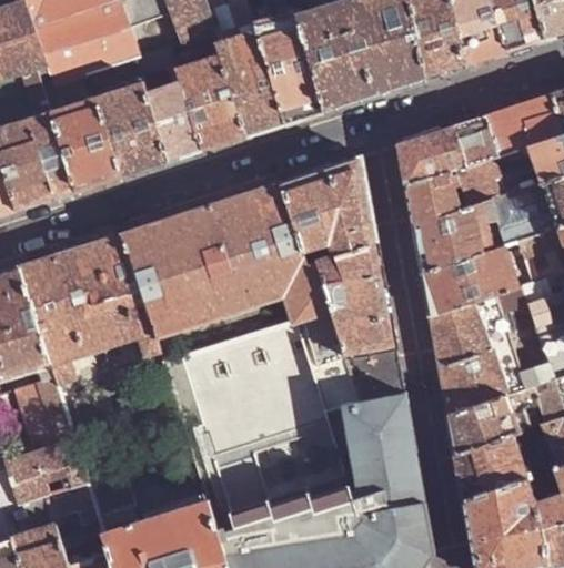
[(22,0),(0,7),(0,80),(24,72),(36,69),(46,66),(22,0)]
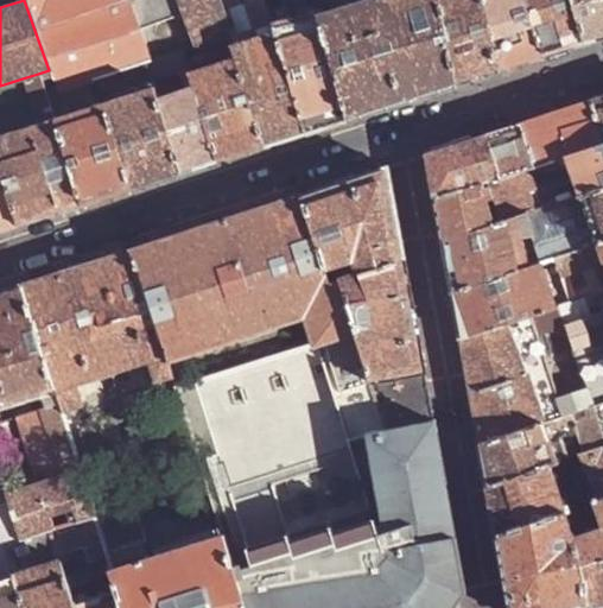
[(125,0),(23,0),(24,0),(49,70),(56,90),(56,92),(93,80),(93,77),(141,61),(146,59),(125,0)]
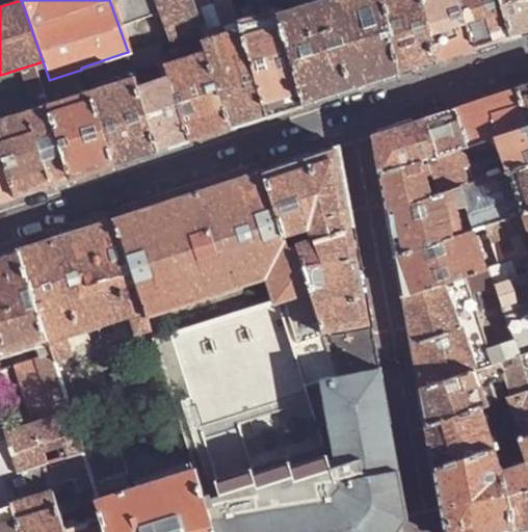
[(109,0),(128,52),(157,45),(168,42),(153,0),(109,0)]
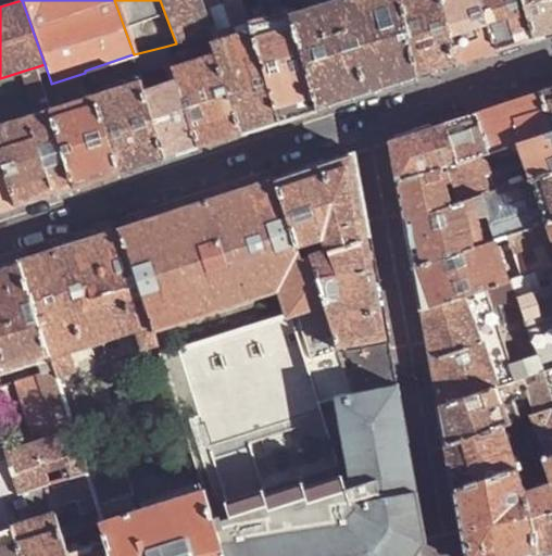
[(160,0),(176,43),(177,45),(208,36),(209,35),(197,0),(160,0)]
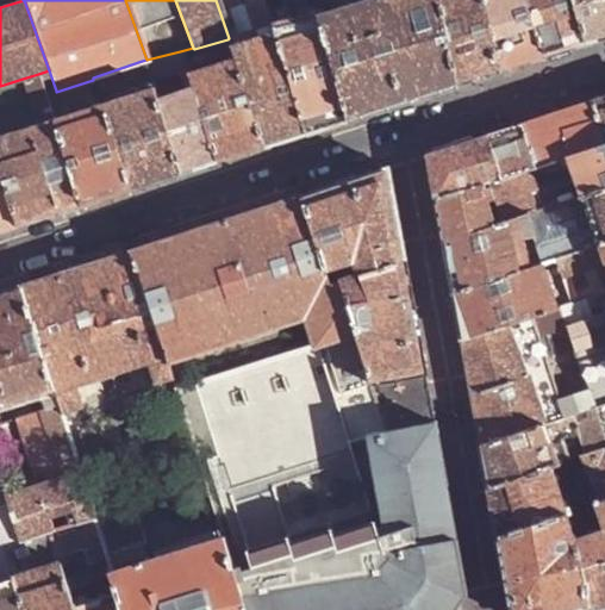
[(251,27),(243,0),(224,0),(236,32),(251,27)]
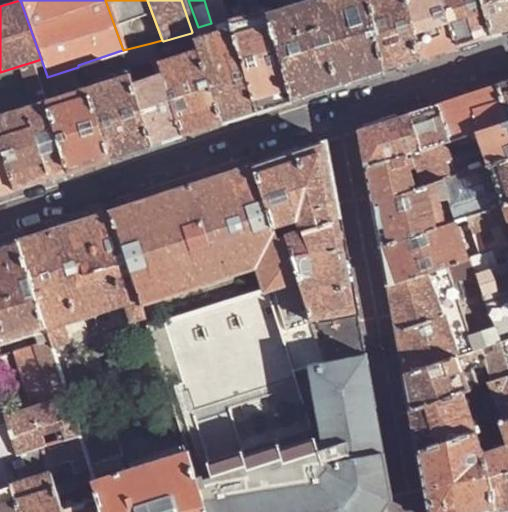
[(220,0),(204,0),(211,23),(212,26),(227,21),(220,0)]
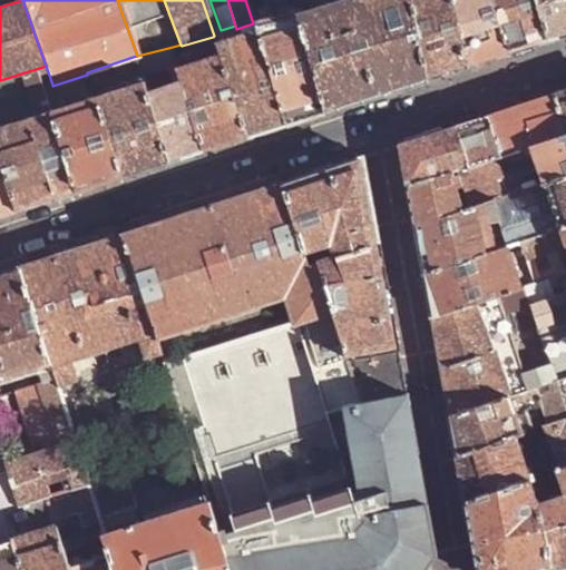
[(323,111),(426,79),(409,0),(340,0),(296,13),(323,111)]
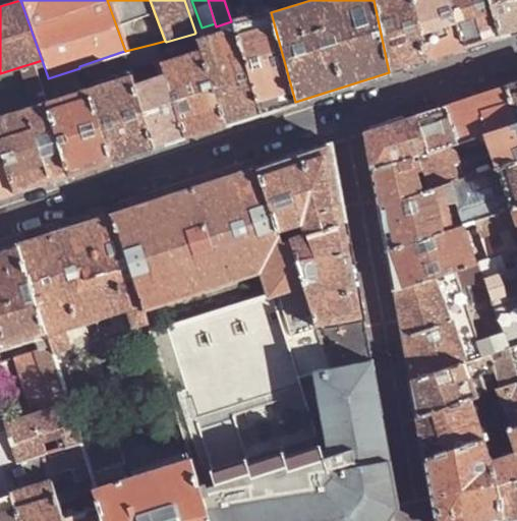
[(374,0),(389,72),(423,61),(411,0),(374,0)]
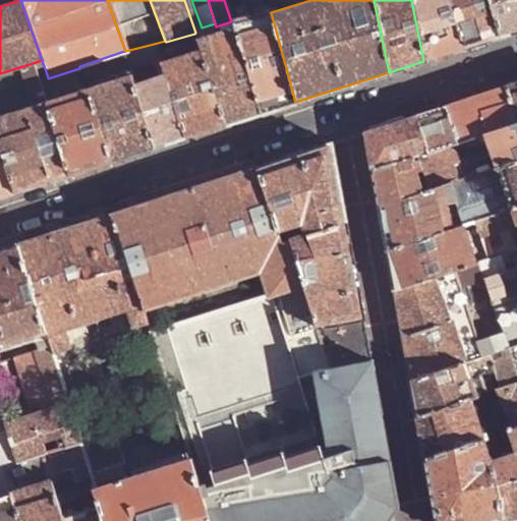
[(411,0),(423,61),(462,49),(448,0),(411,0)]
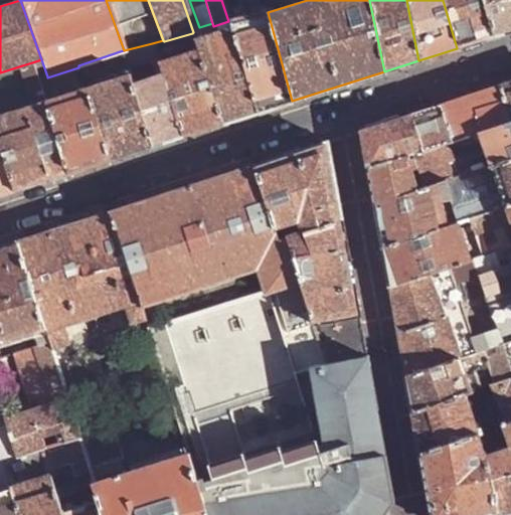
[(443,0),(457,48),(493,36),(481,0),(443,0)]
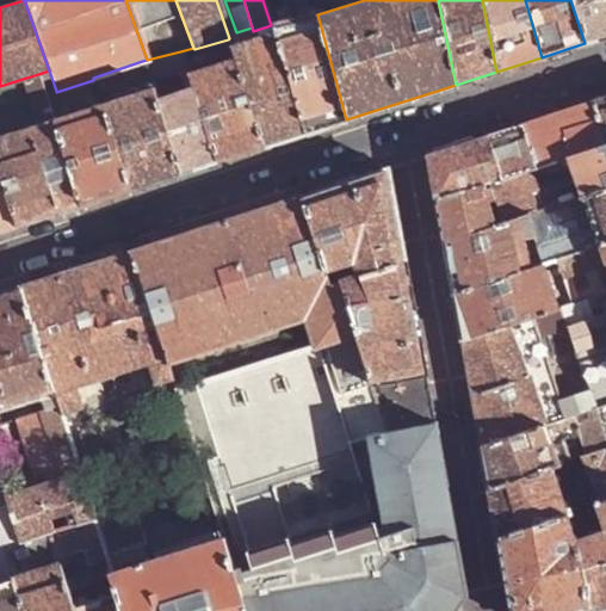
[(605,0),(570,0),(585,43),(605,36),(605,0)]
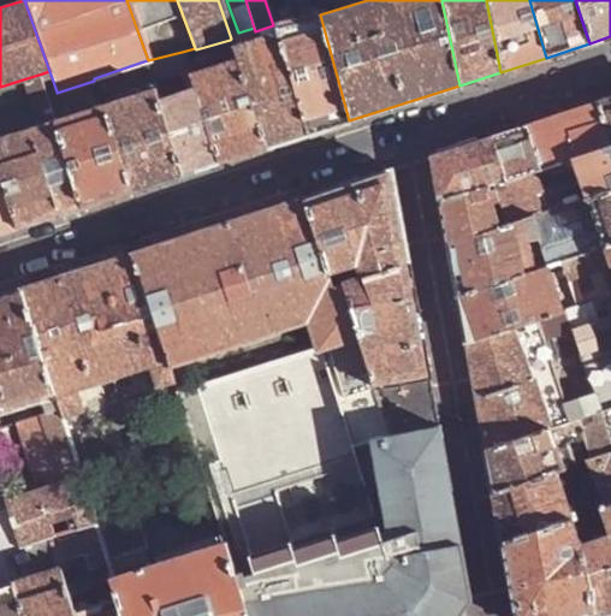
[(307,135),(349,120),(320,15),(319,13),(273,25),(276,33),(307,135)]
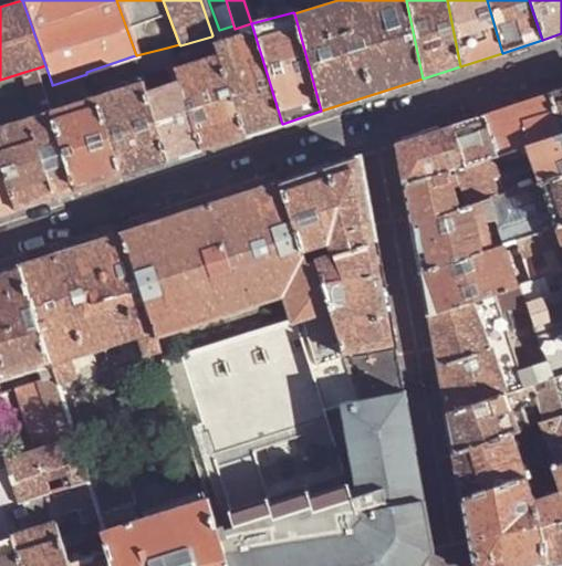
[(253,30),(251,23),(235,29),(212,35),(211,37),(214,43),(253,30)]
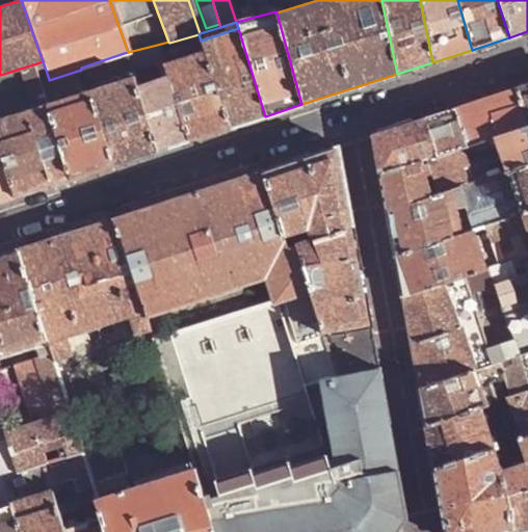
[(265,116),(238,28),(201,41),(204,51),(229,127),(265,116)]
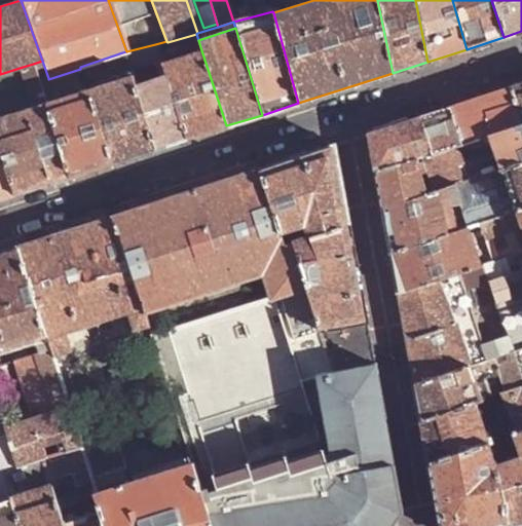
[(122,52),(127,68),(147,62),(160,58),(155,44),(126,51),(122,52)]
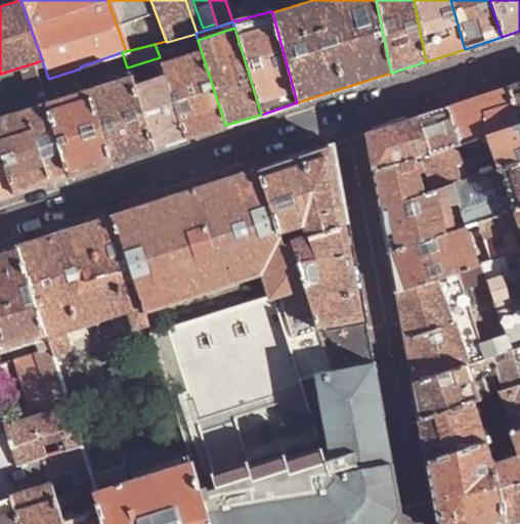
[(225,125),(201,50),(161,62),(164,74),(185,138),(225,125)]
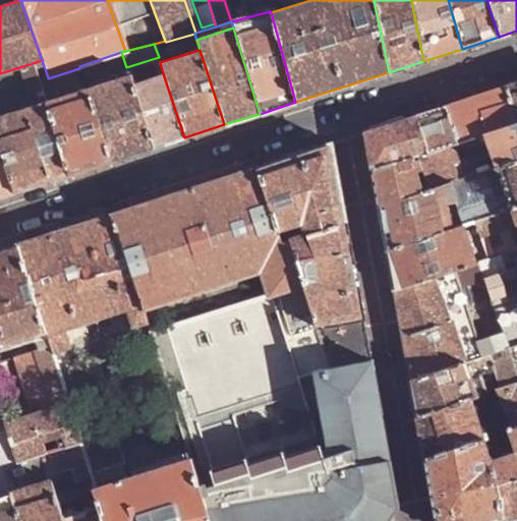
[(126,67),(121,52),(79,66),(79,68),(83,78),(102,72),(106,82),(128,74),(126,67)]
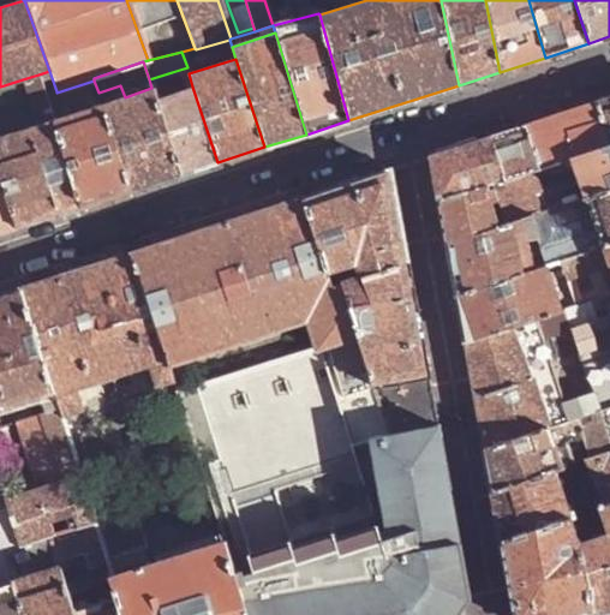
[(185,89),(192,87),(189,73),(187,67),(172,72),(175,81),(181,79),(185,89)]
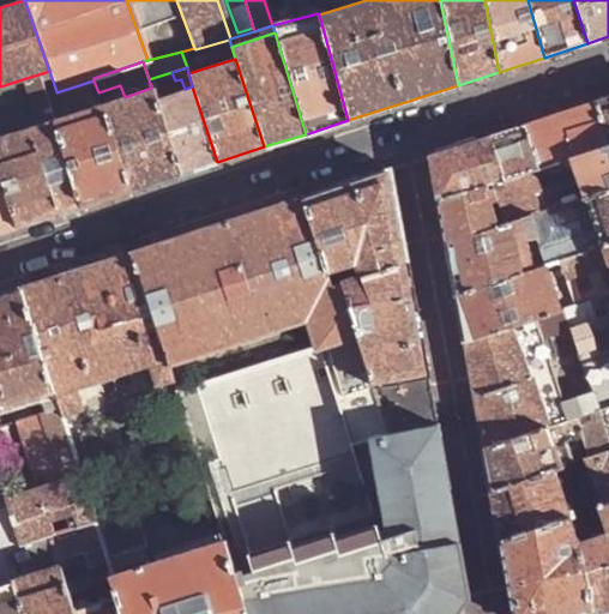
[(38,74),(44,95),(56,91),(49,71),(38,74)]
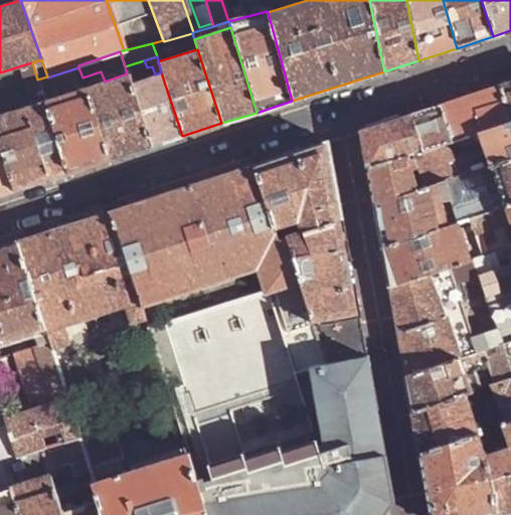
[(34,104),(44,101),(37,79),(32,62),(22,65),(34,104)]
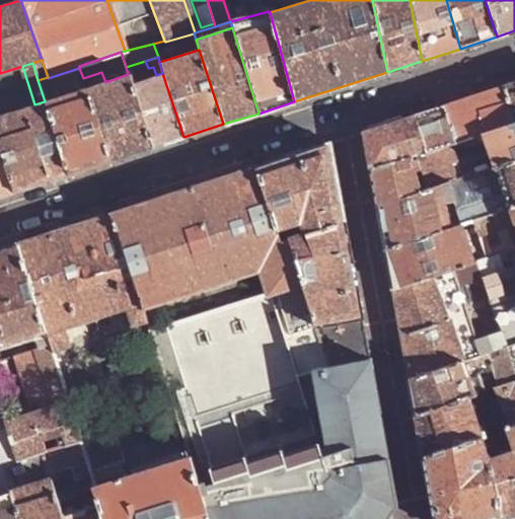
[(0,116),(34,104),(22,66),(0,73),(0,116)]
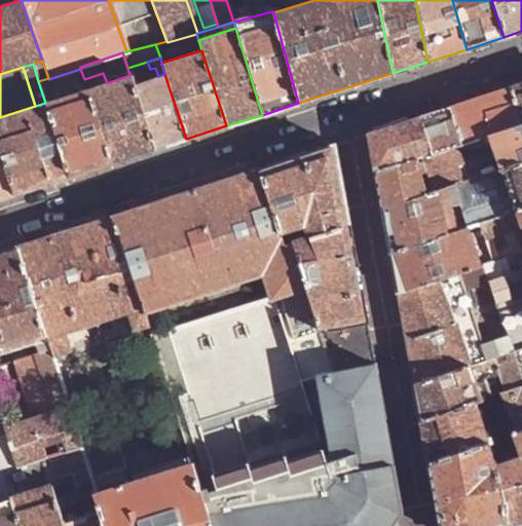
[(84,79),(80,69),(48,79),(48,78),(38,81),(45,103),(87,88),(84,79)]
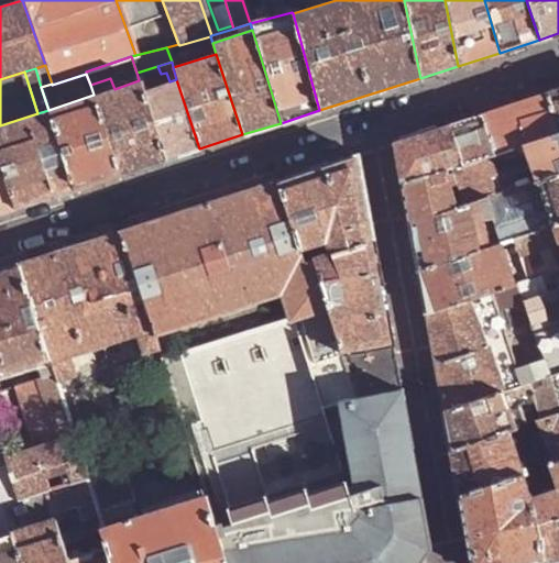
[(164,161),(199,148),(176,79),(170,81),(142,90),(164,161)]
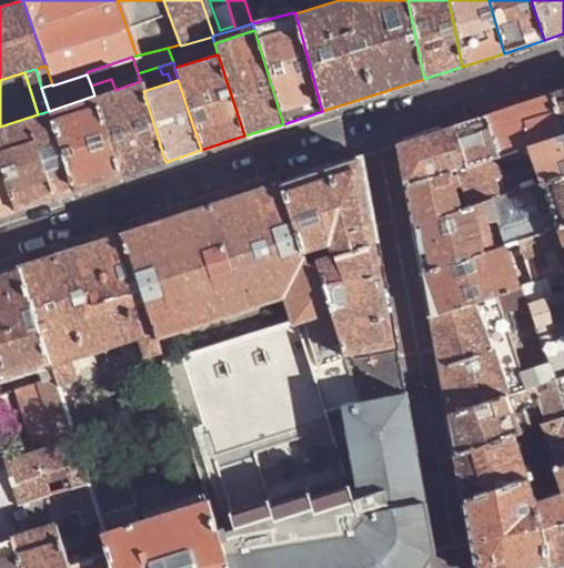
[(121,176),(165,162),(143,91),(140,81),(116,90),(94,95),(121,176)]
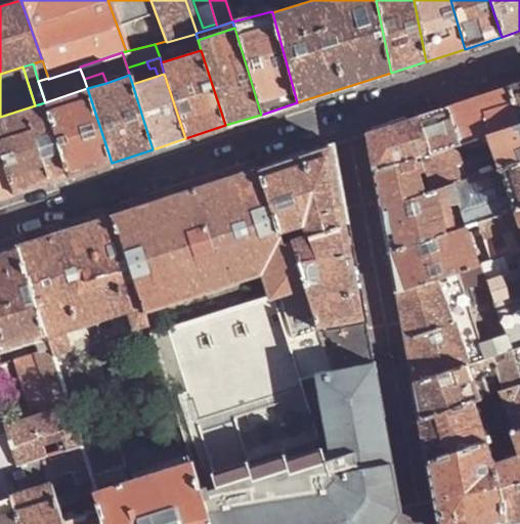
[(519,83),(508,87),(519,123),(519,122),(519,83)]
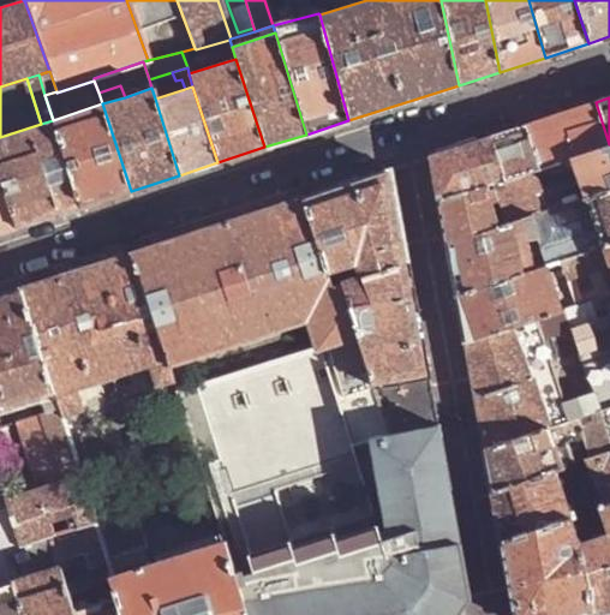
[(596,102),(525,125),(537,160),(555,155),(557,161),(569,156),(609,144),(596,102)]
